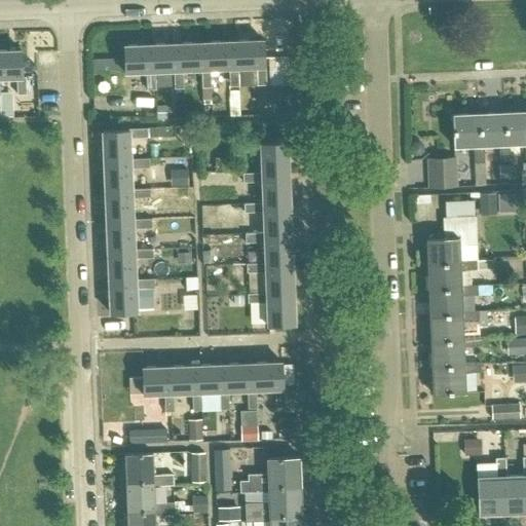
[(232,69),(237,69),(257,68),(257,85),(289,84),(288,57),(263,58),(262,40),(231,41),(232,69)]
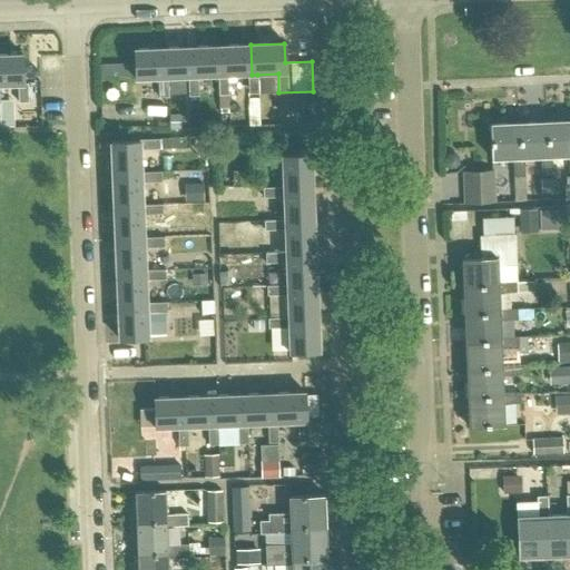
[(251,45),(222,46),(223,76),(227,76),(247,75),(247,95),(257,94),(257,75),(252,75),(251,45)]
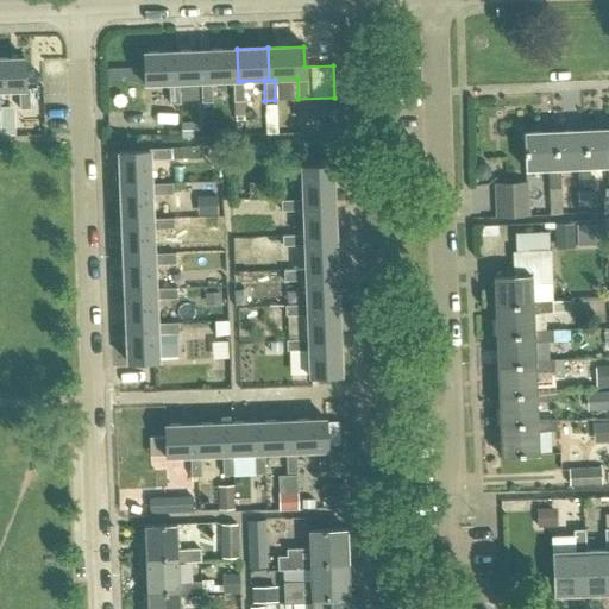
[(237,49),(205,50),(206,82),(211,81),(232,81),(233,102),(244,102),(243,81),(238,81),(237,49)]
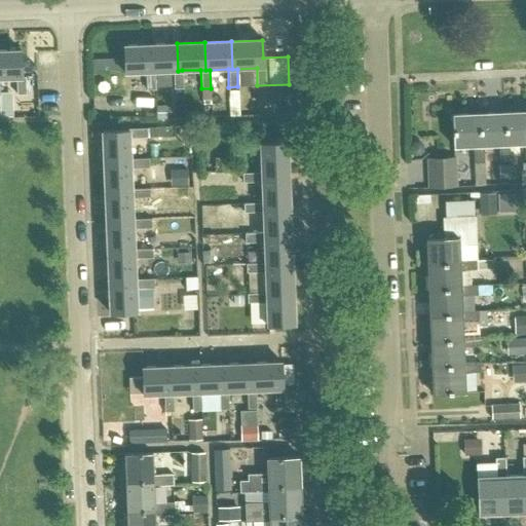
[(177,43),(149,44),(150,71),(154,71),(173,71),(174,89),(183,88),(182,70),(178,71),(177,43)]
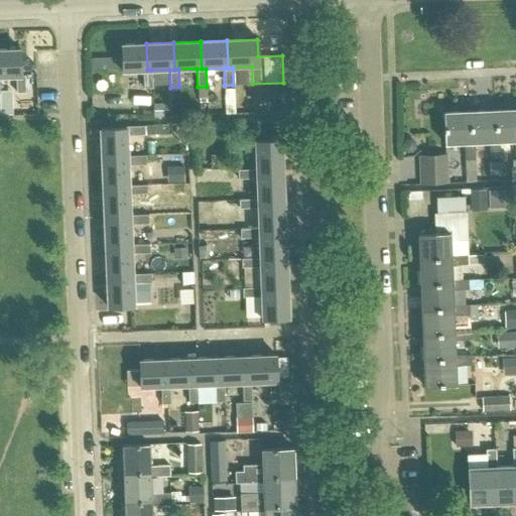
[(146,43),(120,44),(121,72),(142,71),(143,89),(152,88),(151,70),(147,70),(146,43)]
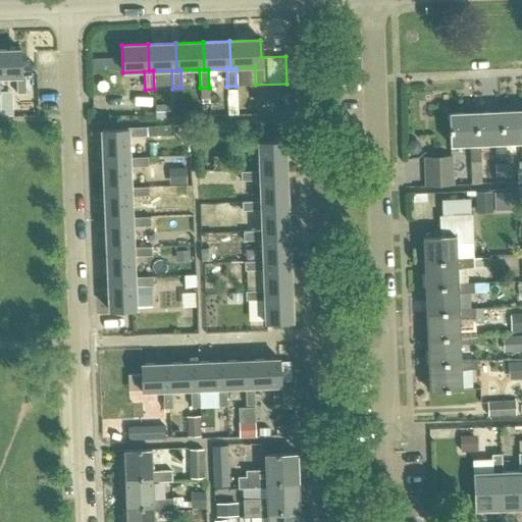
[(18,50),(0,50),(0,77),(15,77),(15,94),(24,93),(24,76),(19,76),(18,50)]
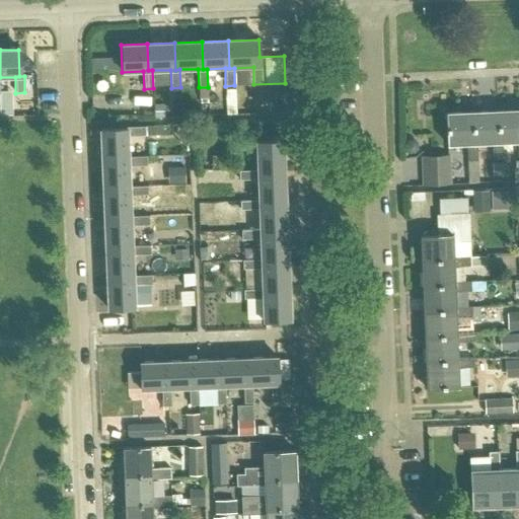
[(235,89),(226,89),(227,115),(236,115),(235,89)]
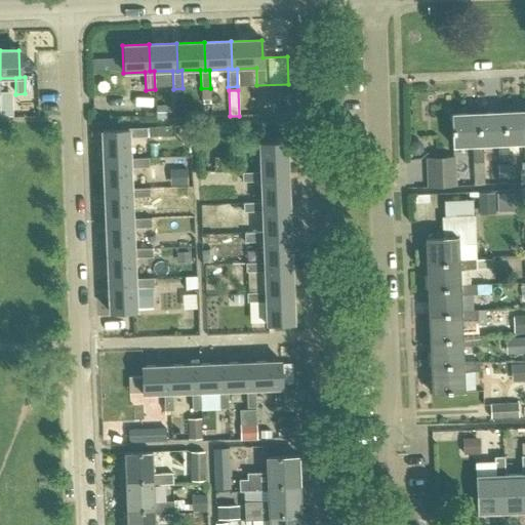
[(279,93),(278,113),(295,113),(295,93),(279,93)]
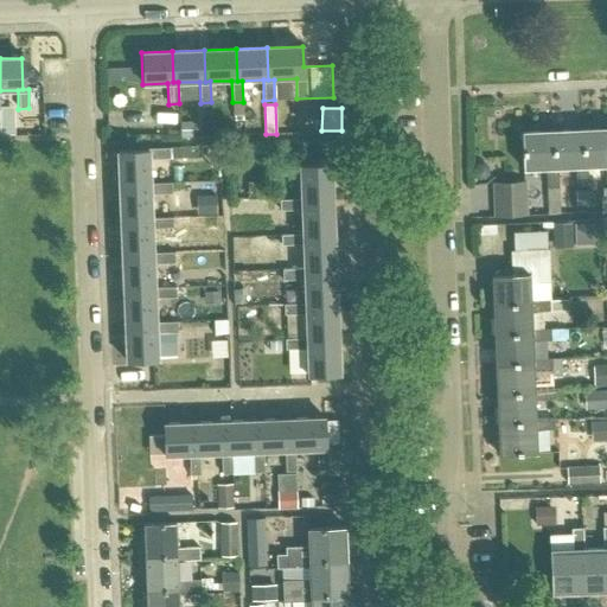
[(181,122),(181,136),(192,136),(192,122),(181,122)]
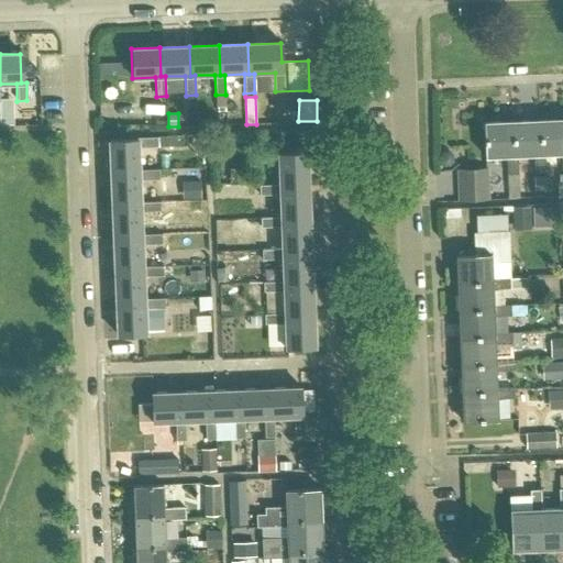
[(562,172),(562,119),(539,120),(541,154),(544,154),(544,155),(561,154),(562,173),(562,172)]
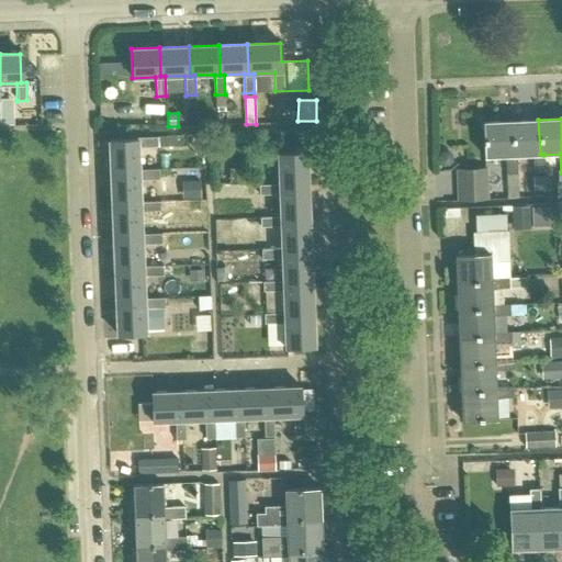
[(543,172),(543,155),(543,154),(540,154),(538,120),(510,121),(513,155),(516,155),(516,156),(534,155),(535,173),(543,172)]
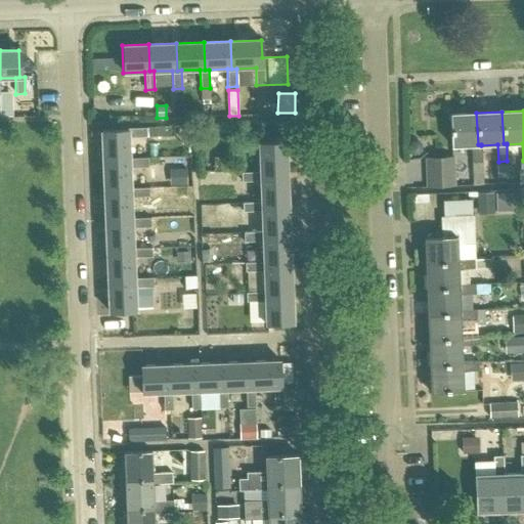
[(476,113),(450,114),(451,147),(471,146),(472,163),(481,162),(481,145),(481,144),(478,144),(476,113)]
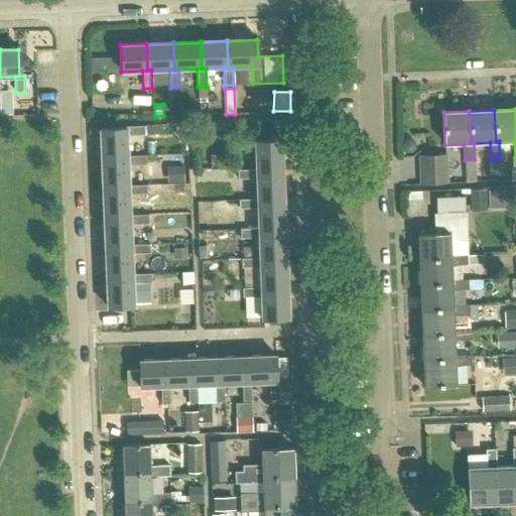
[(126,128),(100,129),(101,158),(127,157),(127,156),(126,136),(157,135),(156,126),(126,127),(126,128)]
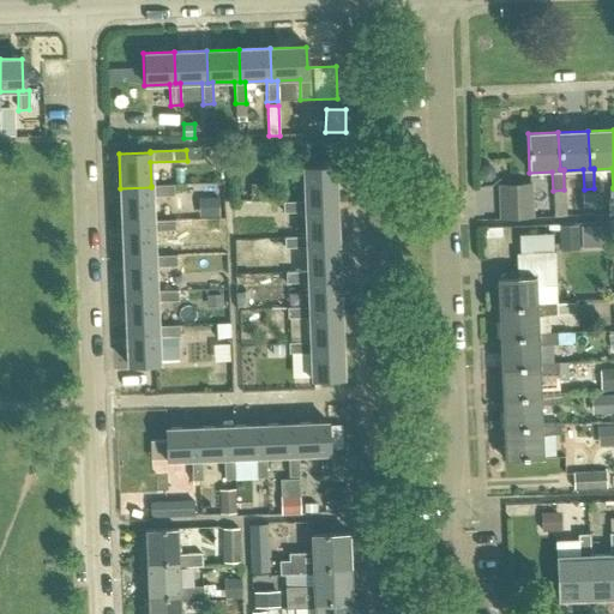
[(482,166),(479,170),(479,178),(483,181),(491,181),(494,176),(494,169),(489,164),(482,166)]
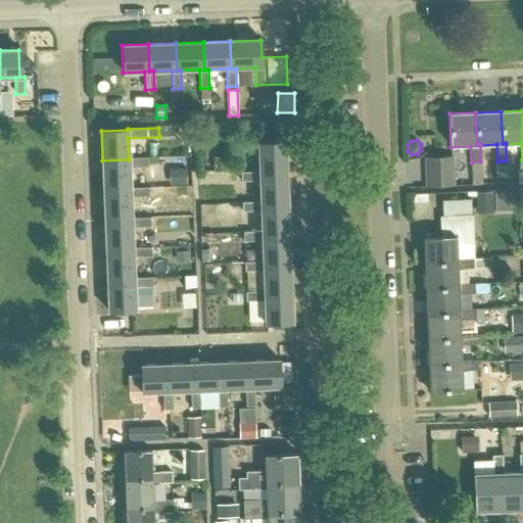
[(258,142),(240,143),(240,152),(258,151),(259,173),(286,172),(285,142),(258,143),(258,142)]
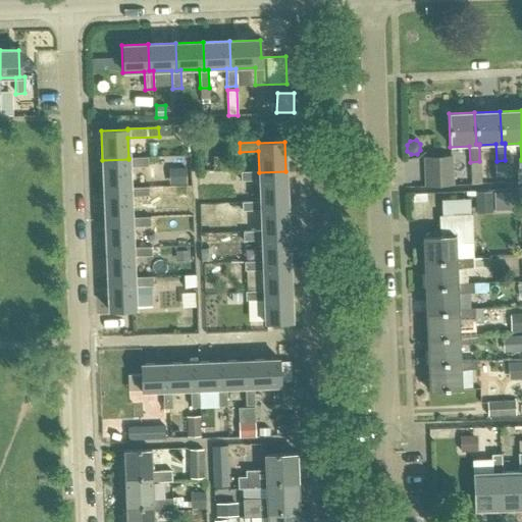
[(225,155),(213,155),(213,169),(225,169),(225,155)]
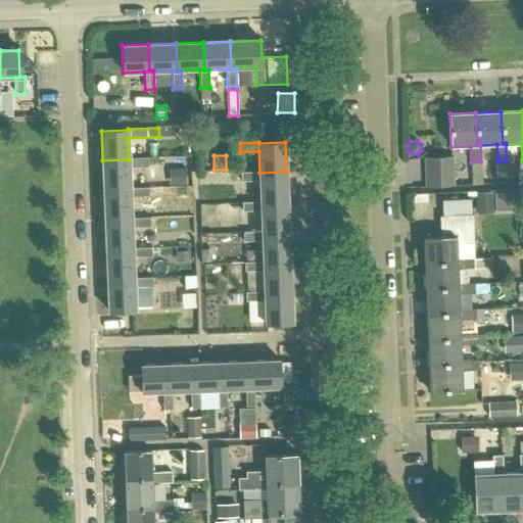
[(453,157),(427,158),(429,187),(454,186),(453,157)]
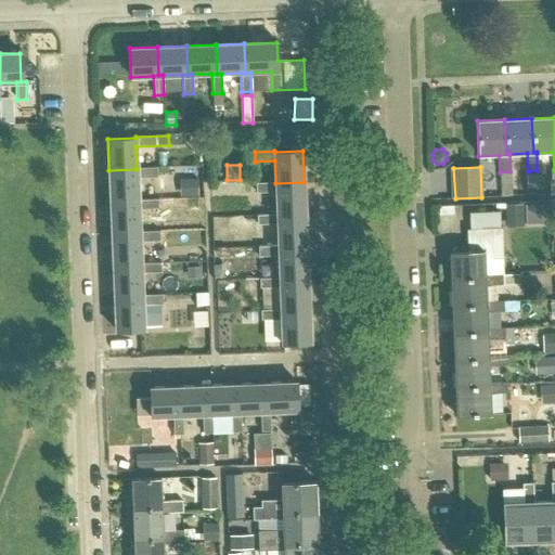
[(138,201),(137,178),(156,177),(156,168),(137,169),(108,170),(110,202),(138,201)]
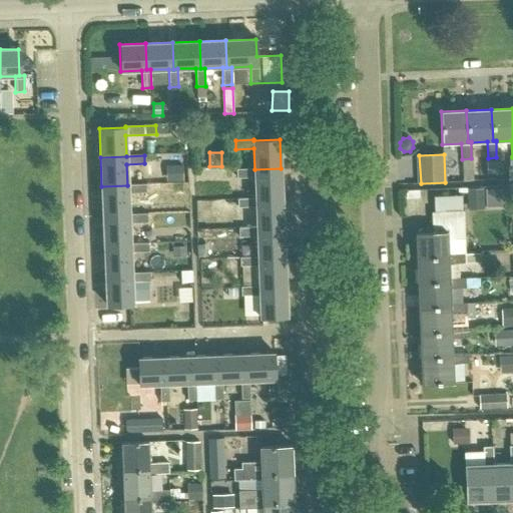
[(497,160),(486,160),(487,173),(497,173),(497,160)]
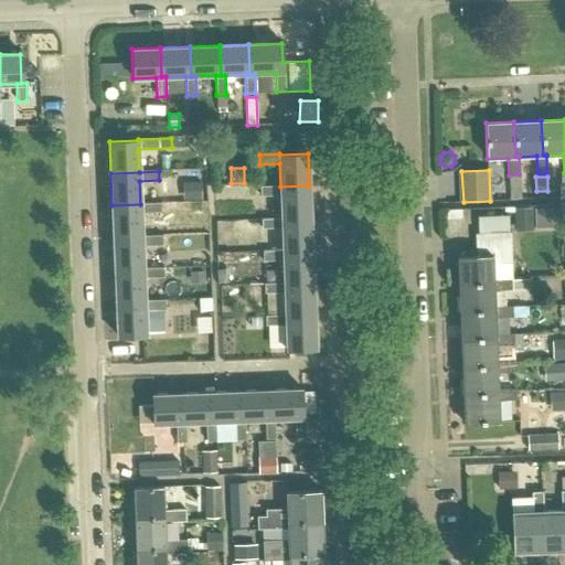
[(309,185),(280,187),(260,187),(260,196),(280,195),(281,219),(310,217),(309,185)]
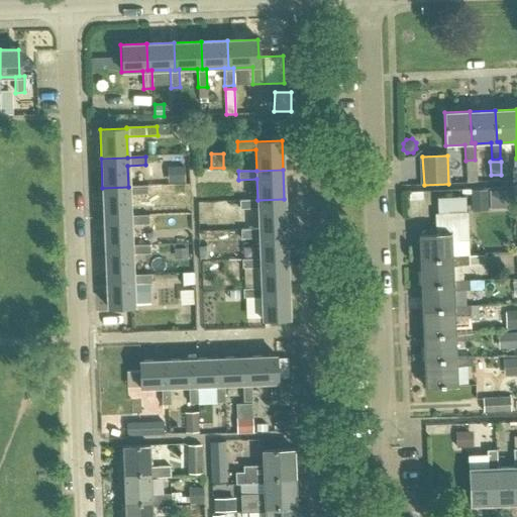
[(130,216),(129,196),(147,195),(146,186),(128,187),(102,188),(103,217),(130,216)]
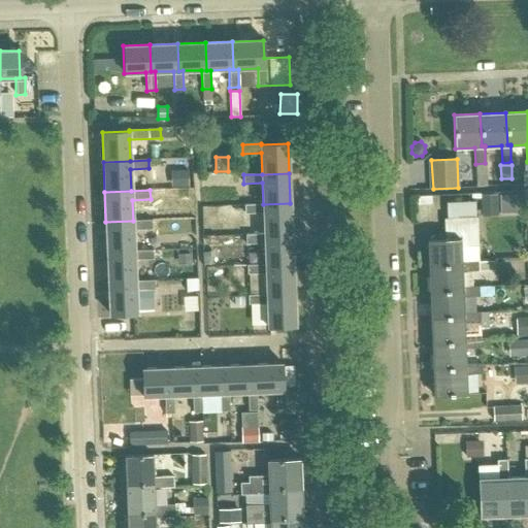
[(521,193),(499,194),(500,213),(522,212),(521,193)]
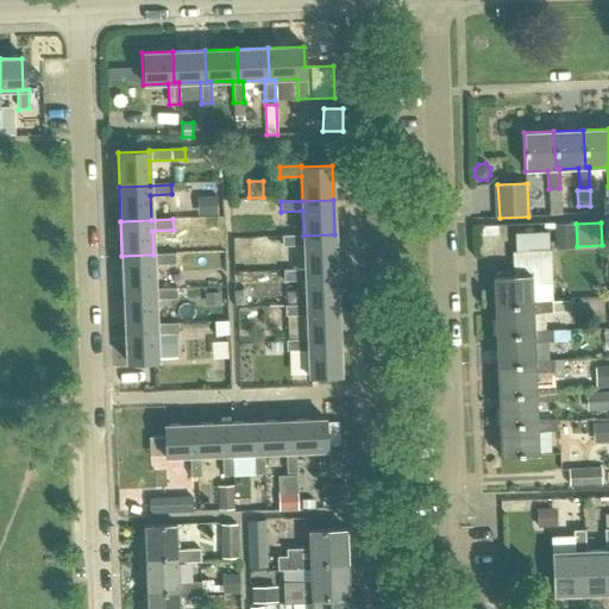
[(334,234),(303,236),(282,237),(282,248),(303,246),(305,271),(336,270),(334,234)]
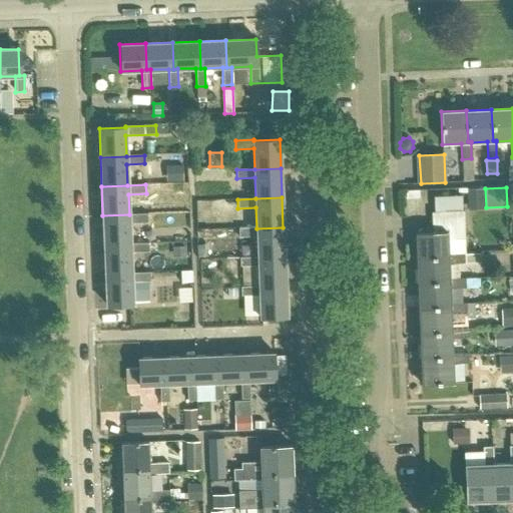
[(432,232),(415,233),(416,260),(447,259),(447,254),(449,254),(448,239),(465,238),(463,210),(431,212),(432,232)]
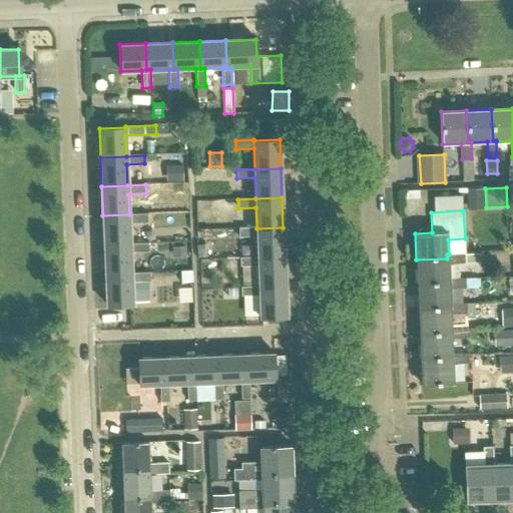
[(129,223),(147,222),(147,213),(129,214),(102,215),(104,245),(130,244),(129,223)]
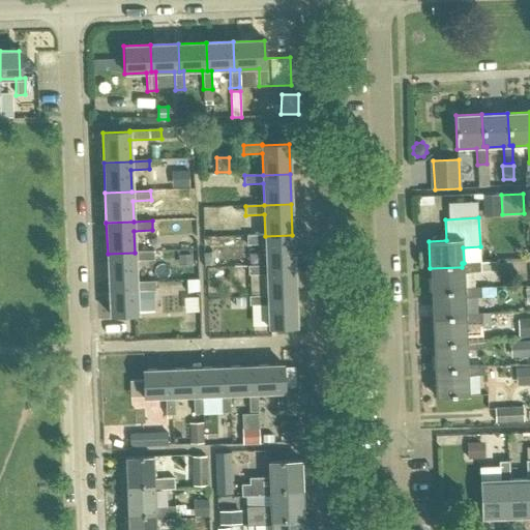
[(292,235),(265,236),(247,236),(247,245),(265,245),(266,266),(293,265),(292,235)]
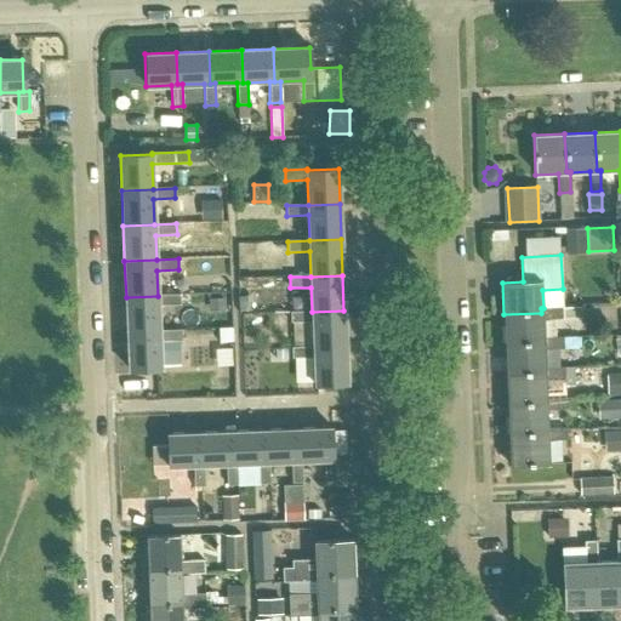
[(158,306),(180,305),(180,295),(158,296),(126,297),(127,332),(159,331),(158,306)]
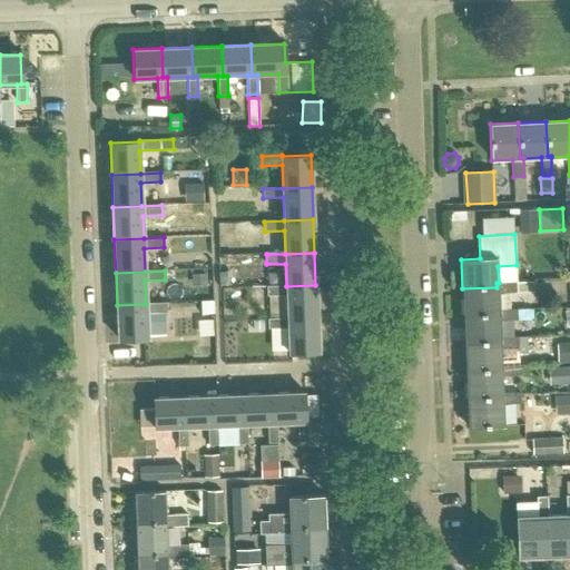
[(497,287),(462,288),(463,316),(498,315),(498,311),(499,311),(498,293),(516,293),(516,282),(499,283),(497,283),(497,287)]
